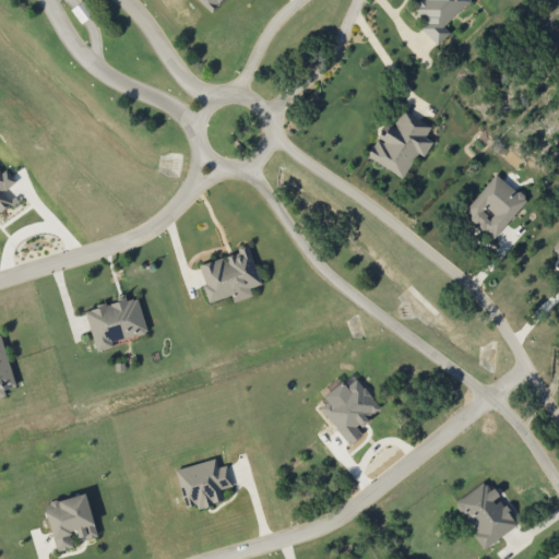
[(198,0),(210,11),(219,0),(198,0)]
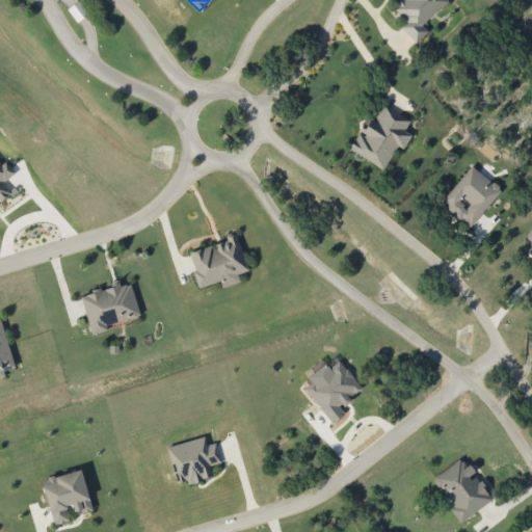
[(422,24),(447,0),(395,0),(390,4),(405,21),(400,26),(415,43),(428,31),(422,24)]
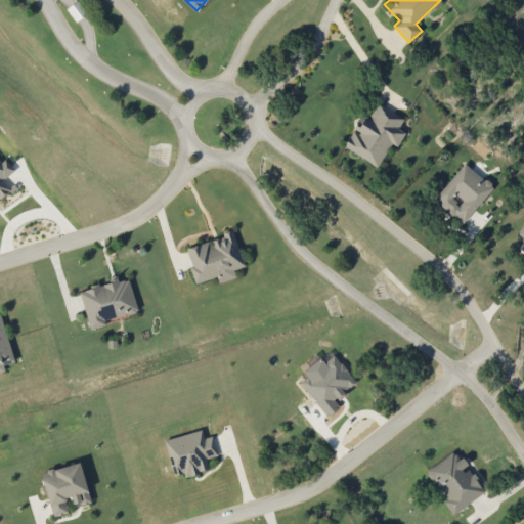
[(66,10),(74,23),(86,14),(77,2),(66,10)]
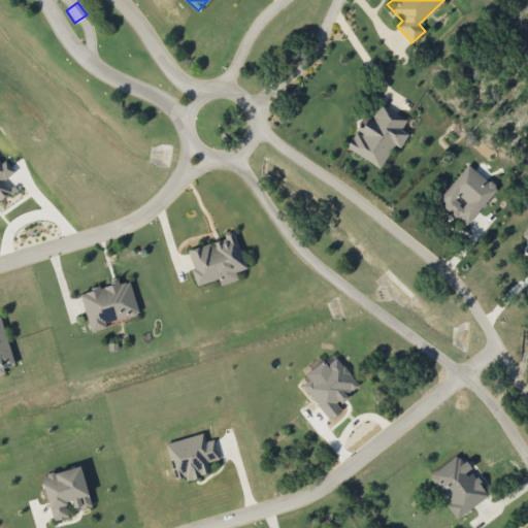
[(345,147),(381,168),(394,144),(400,147),(408,134),(401,129),(406,119),(380,103),(369,121),(364,118),(345,147)]
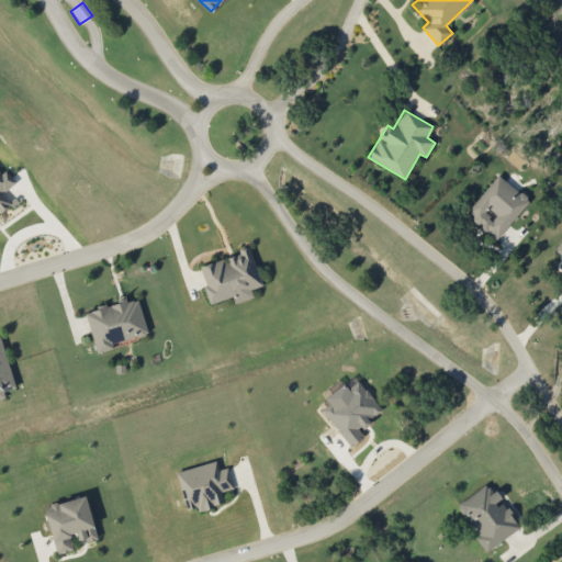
[(0,210),(10,202),(3,192),(15,183),(6,170),(1,173),(0,172),(0,210)]
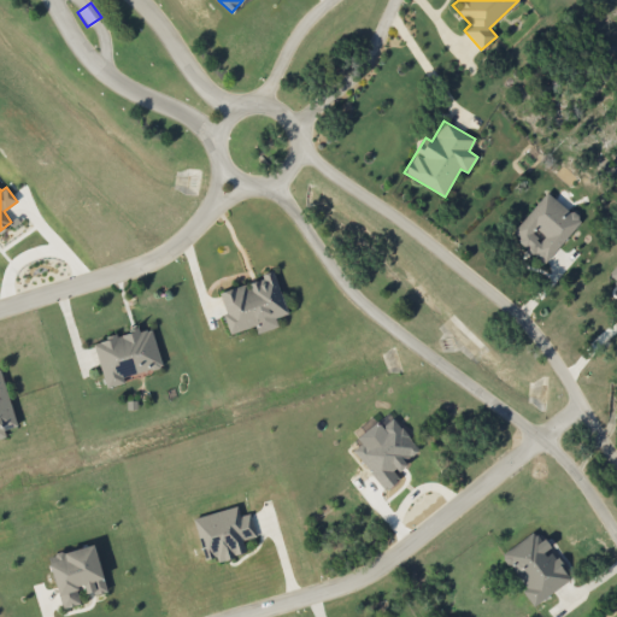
[(548,192),(510,234),(544,264),(581,222),(548,192)]
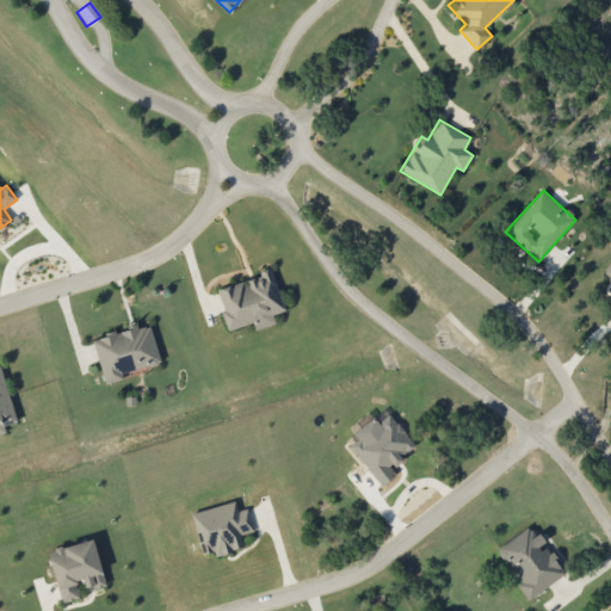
[(610,260),(599,275),(610,284),(610,260)]
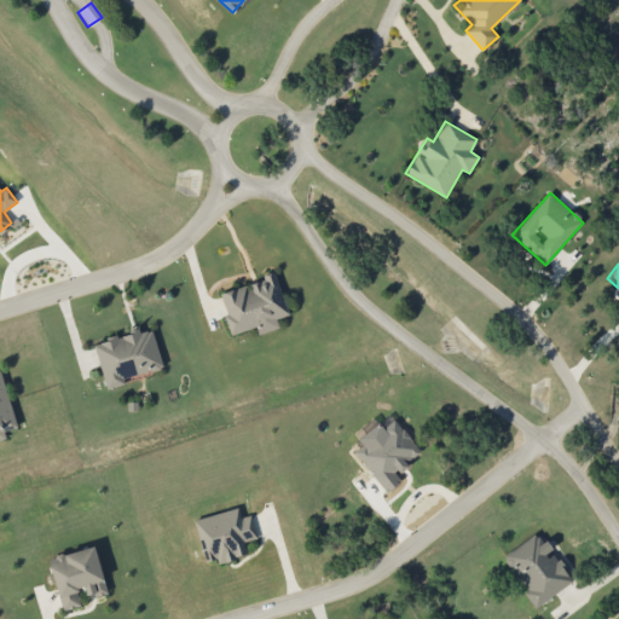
[(218,293),(231,335),(255,328),(258,335),(278,328),(276,318),(288,314),(276,275),(218,293)]
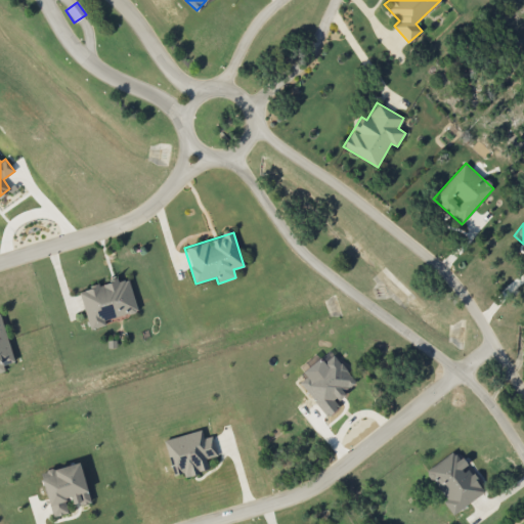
[(88,325),(138,313),(130,278),(119,281),(118,280),(80,290),(88,325)]
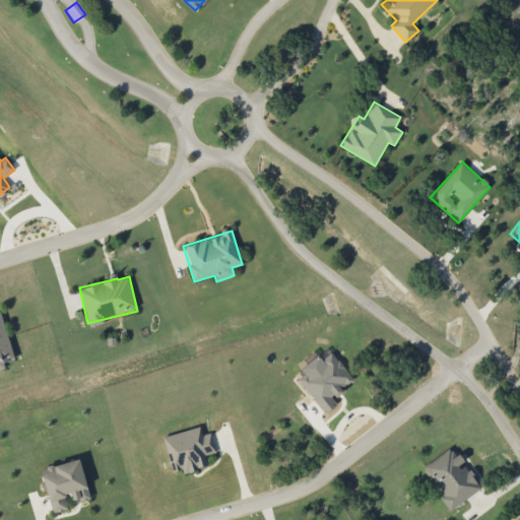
[(14,359),(0,311),(0,369),(4,368),(3,362),(14,359)]
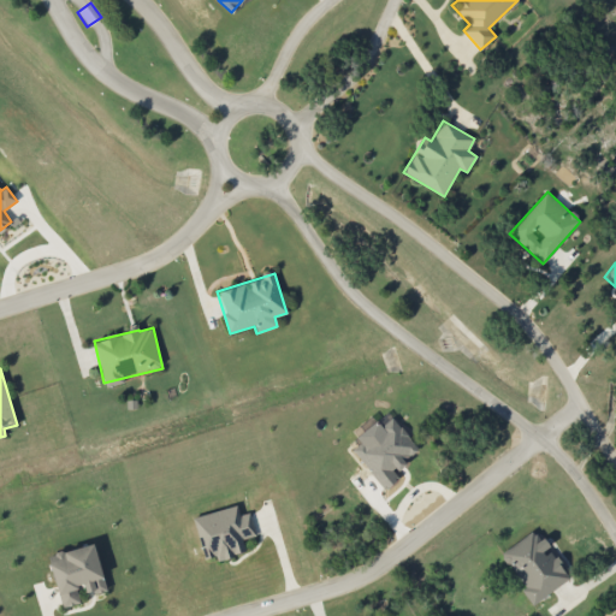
[(383,491),(400,480),(392,469),(418,451),(390,413),(349,442),(383,491)]
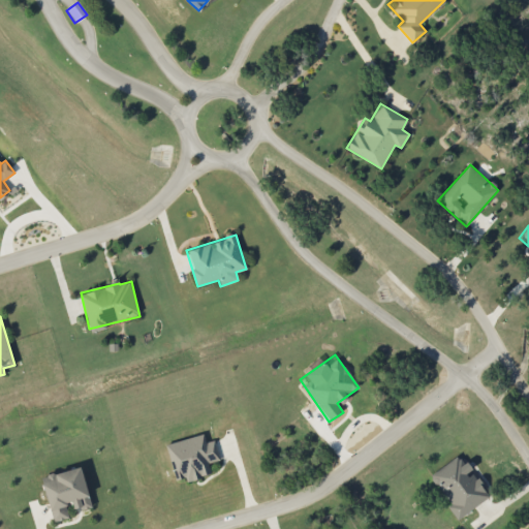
[(214,439),(206,442),(204,434),(166,443),(176,479),(186,476),(187,480),(211,474),(208,463),(219,460),(214,439)]
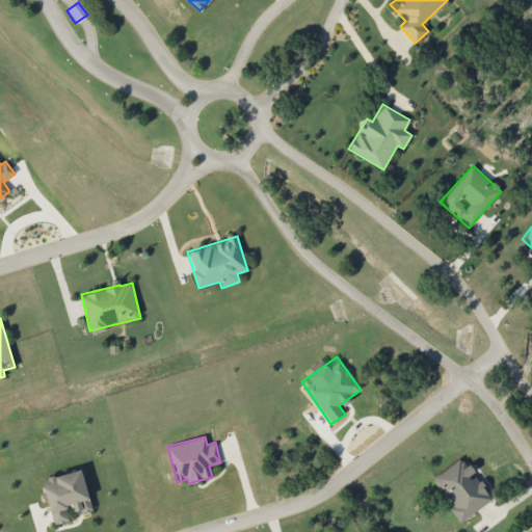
[(432,477),(460,521),(491,501),(463,457),(432,477)]
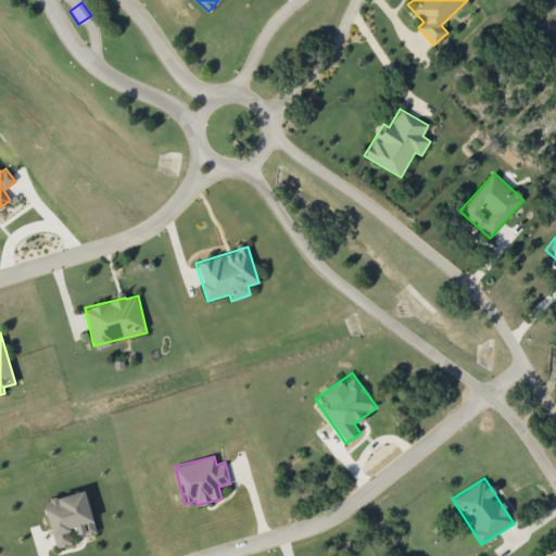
[(96,532),(85,490),(43,501),(55,548),(75,543),(74,538),(96,532)]
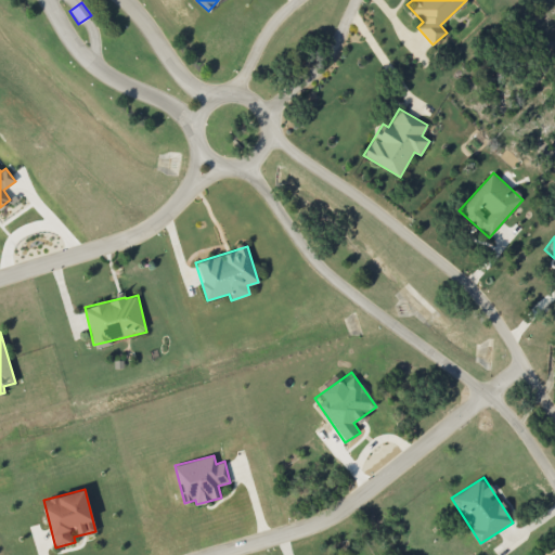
All buildings are outlined.
